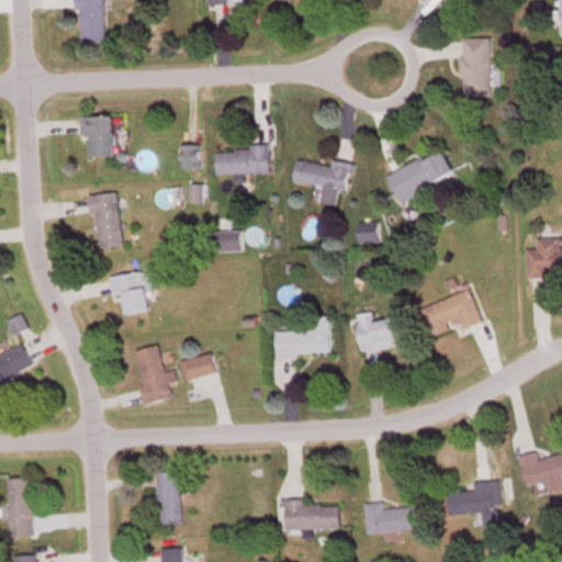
[(78,0),(80,44),(105,43),(104,0),(78,0)]
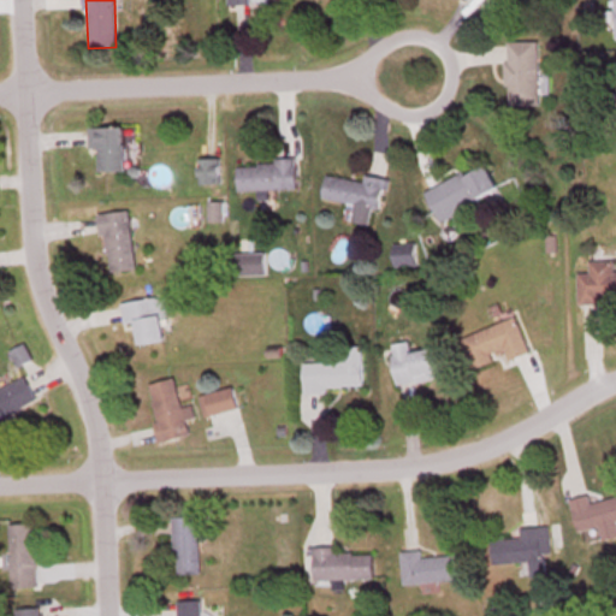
[(507,104),(539,104),(539,40),(507,40),(507,104)]
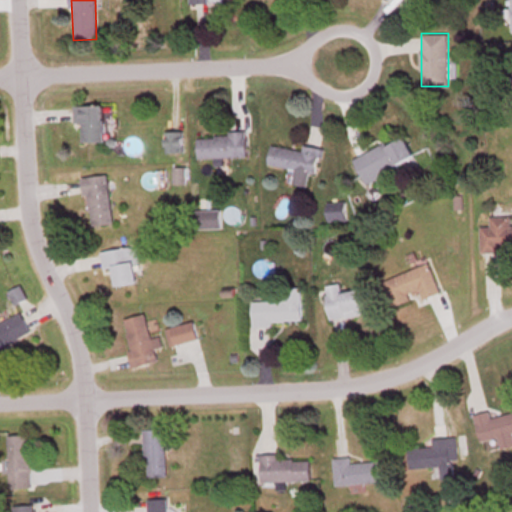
[(81,122),(81,141),(103,141),(103,105),(74,105),(74,122),(81,122)]
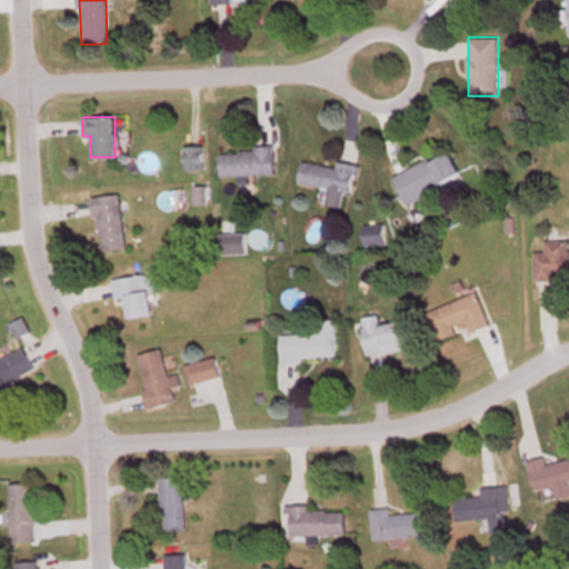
[(273,148),(220,148),(220,175),(273,175),(273,148)]
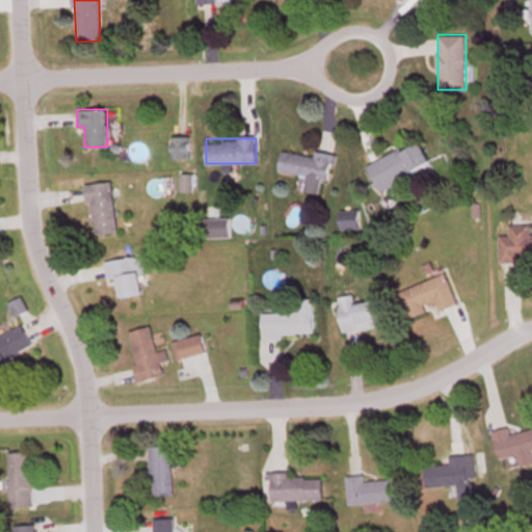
[(429,163),(418,139),(368,164),(379,187),(429,163)]
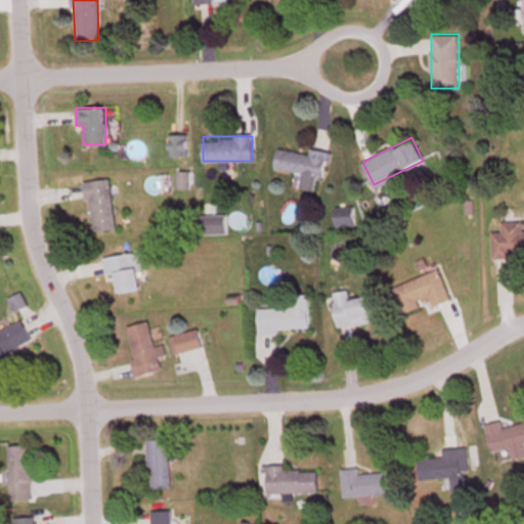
[(274,169),(302,174),(300,187),(314,190),(317,175),(324,176),(330,151),(310,148),(309,153),(277,147),(274,169)]
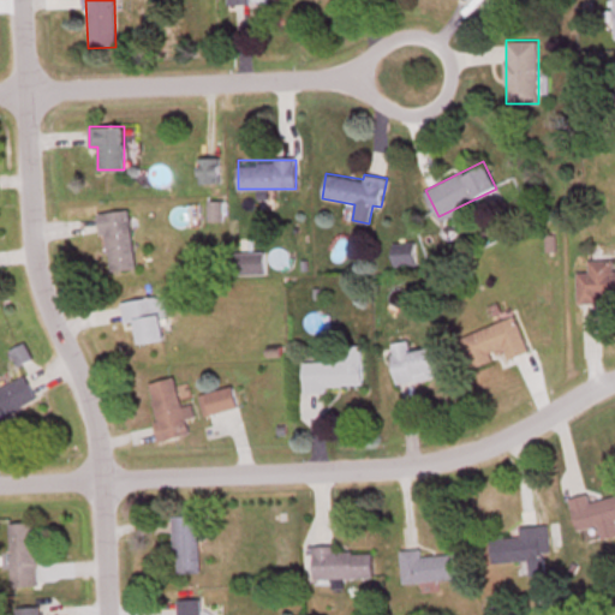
[(133,267),(130,209),(100,212),(105,269),(133,267)]
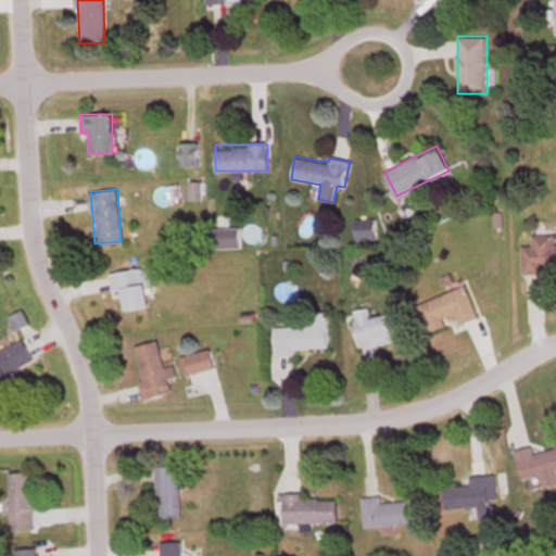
[(210,227),(210,247),(239,247),(239,227),(210,227)]
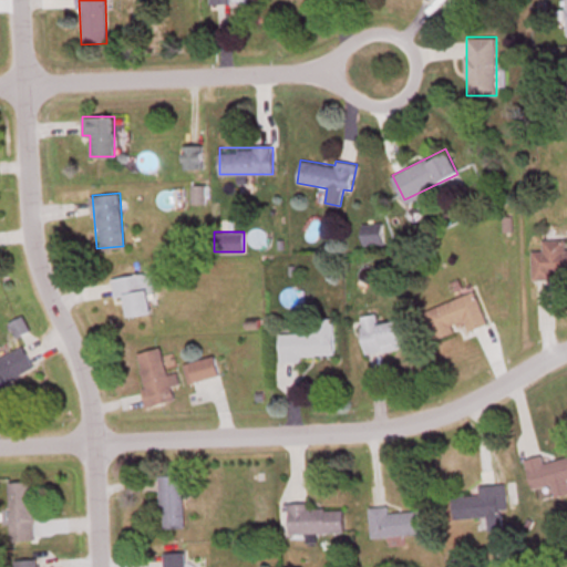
[(532,250),(533,278),(566,277),(566,270),(566,249),(566,238),(542,239),(543,250),(532,250)]
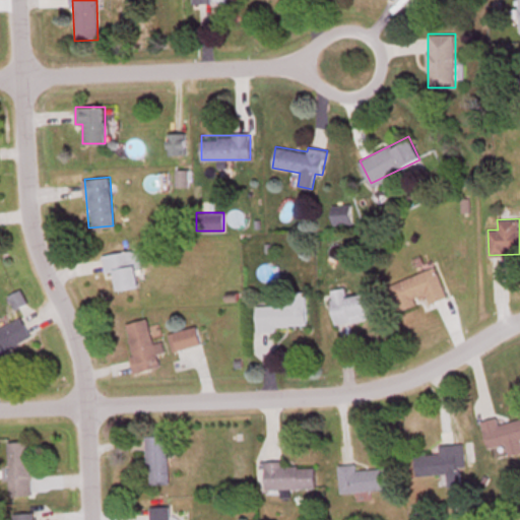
[(103,254),(105,271),(113,270),(115,289),(140,286),(136,250),(103,254)]
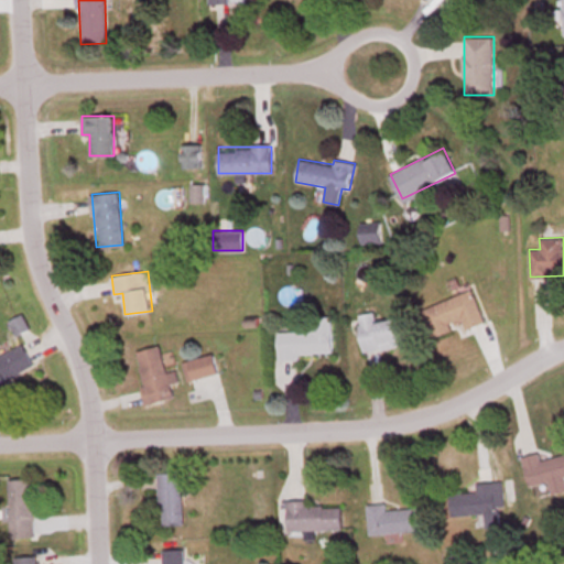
[(452,331),(449,323),(462,318),(465,328),(484,323),(474,291),(423,306),(432,336),(452,331)]
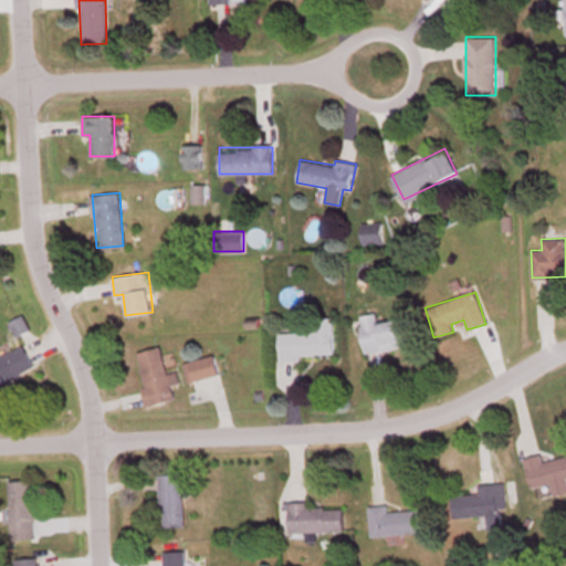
[(364,353),(404,346),(400,318),(378,322),(377,312),(358,315),(364,353)]
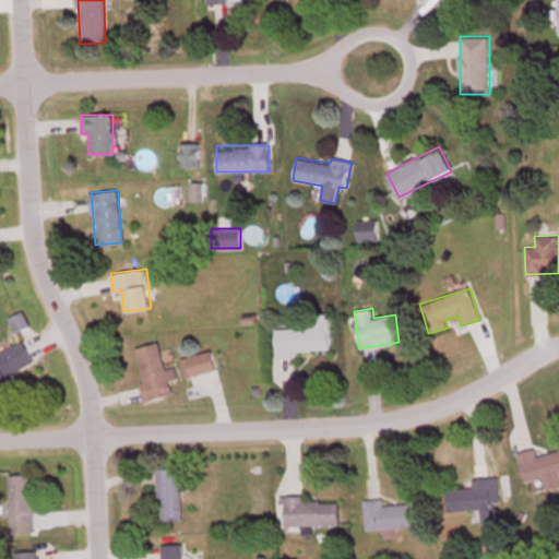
[(274,328),(275,353),(329,352),(329,313),(309,313),(309,328),(274,328)]
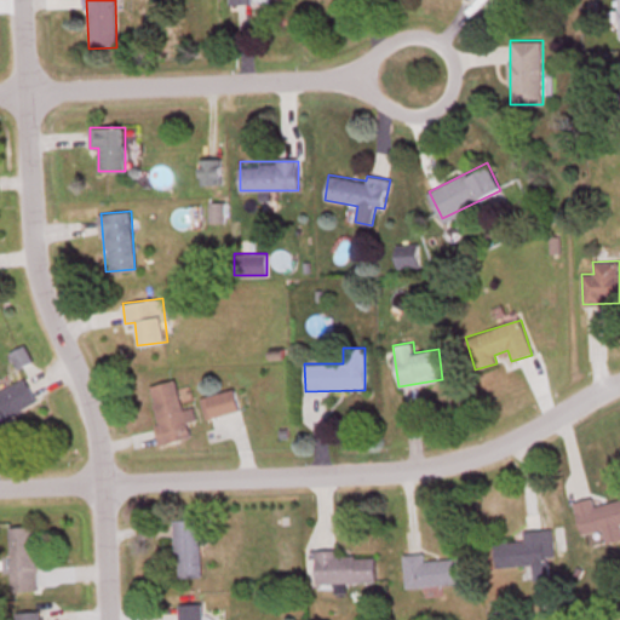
[(0,391),(0,420),(38,402),(26,379),(0,391)]
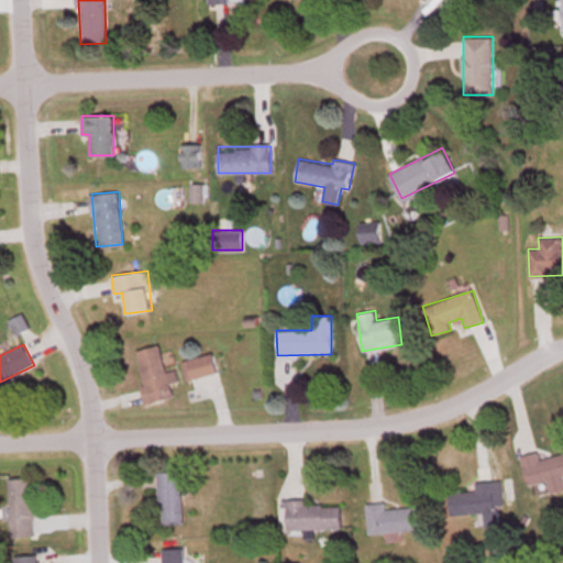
[(173,397),(169,381),(176,379),(174,370),(166,372),(159,344),(134,350),(146,404),(173,397)]
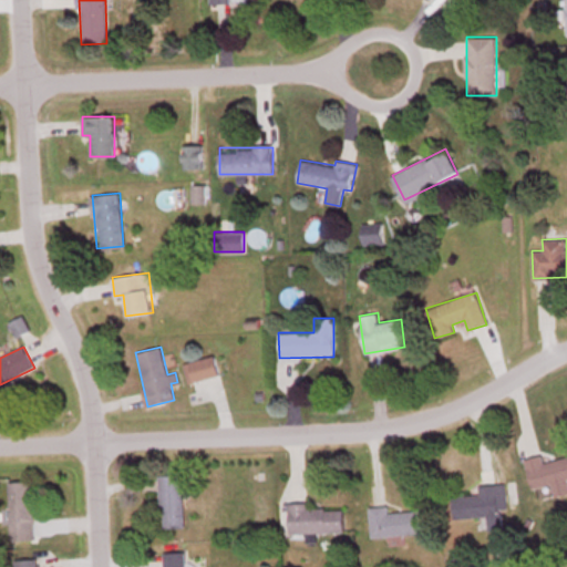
[(187,382),(218,375),(214,356),(183,363),(187,382)]
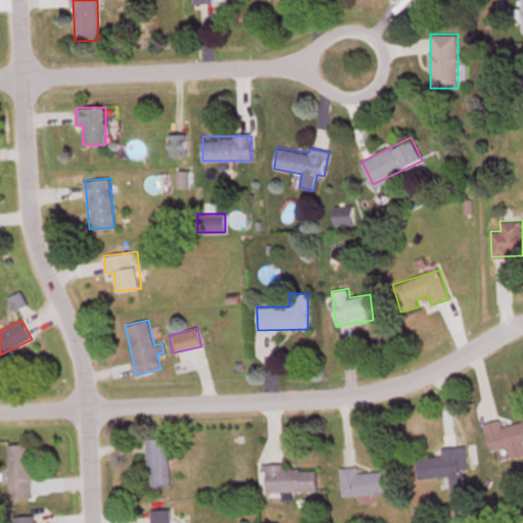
[(490,450),(509,446),(512,459),(522,455),(522,448),(522,442),(522,441),(522,421),(502,426),(500,419),(484,423),(490,450)]
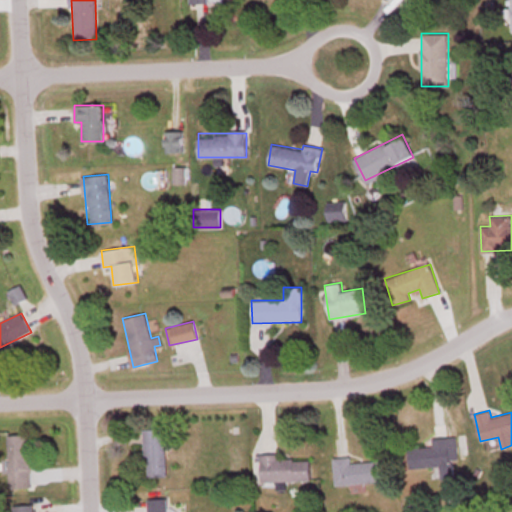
[(165,475),(164,428),(144,429),(145,476),(165,475)]
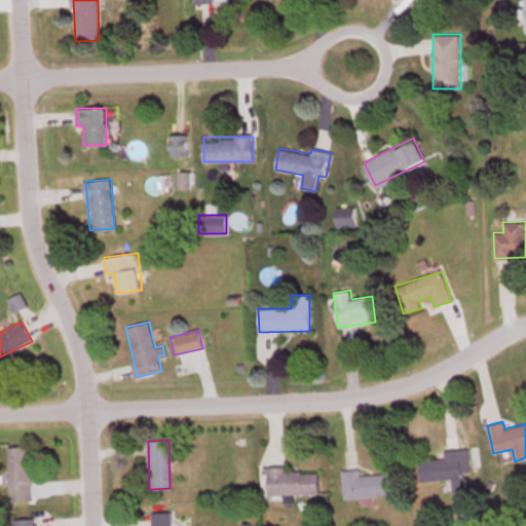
[(8,501),(30,501),(30,447),(8,447),(8,501)]
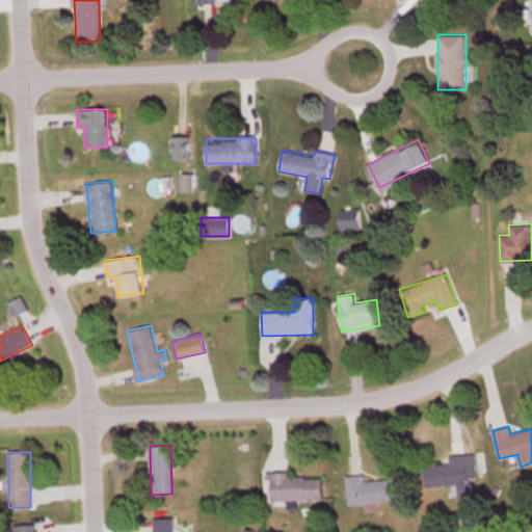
[(450,455),(450,463),(424,466),(426,486),(456,484),(457,498),(472,497),(470,477),(475,477),(474,454),(450,455)]
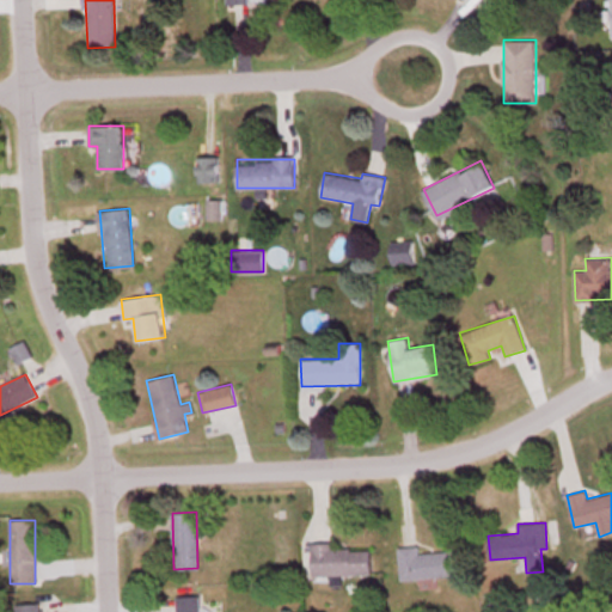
[(312,543),(312,575),(371,574),(371,548),(332,548),(332,543),(312,543)]
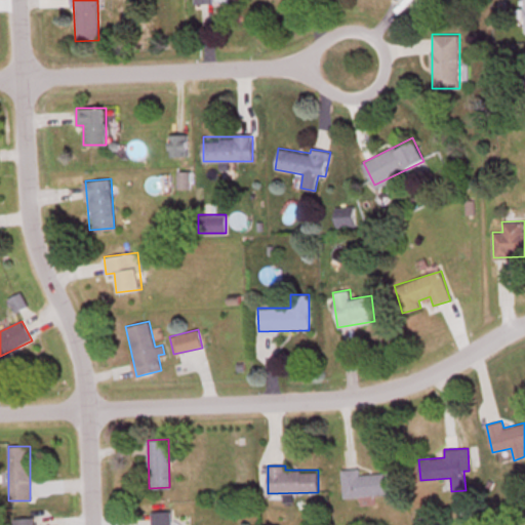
[(393,492),(391,471),(361,474),(360,467),(341,469),(345,497),(393,492)]
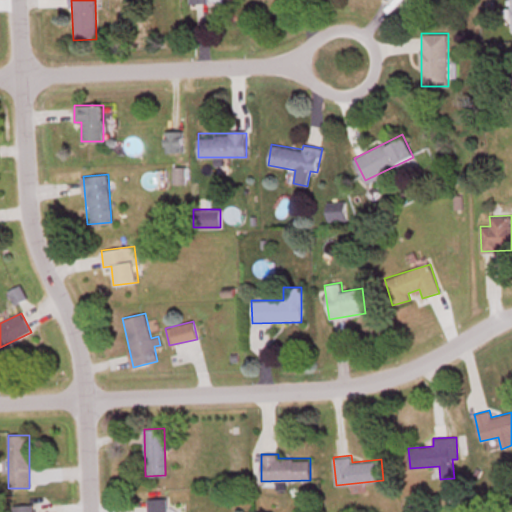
[(146,511),(167,511),(167,498),(146,499),(146,511)]
